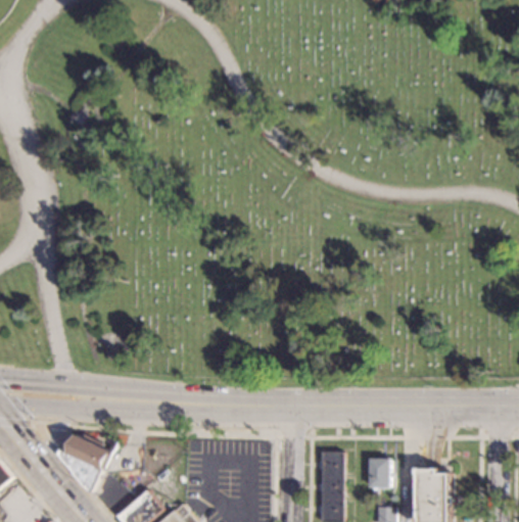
[(73,437),(101,435),(115,442),(104,467),(102,466),(91,492),(54,453),(64,433),(73,437)]
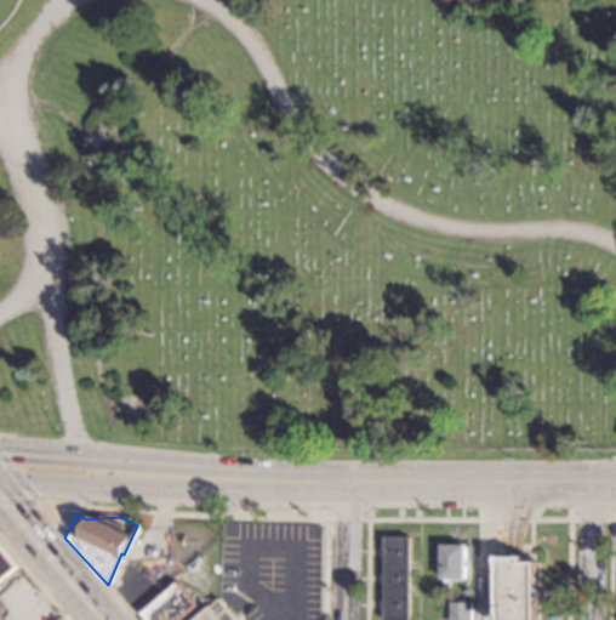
[(404,619),(378,619),(378,609),(375,609),(375,599),(378,599),(380,584),(375,584),(375,574),(380,574),(380,557),(375,557),(375,547),(378,547),(380,536),(404,536),(404,619)]
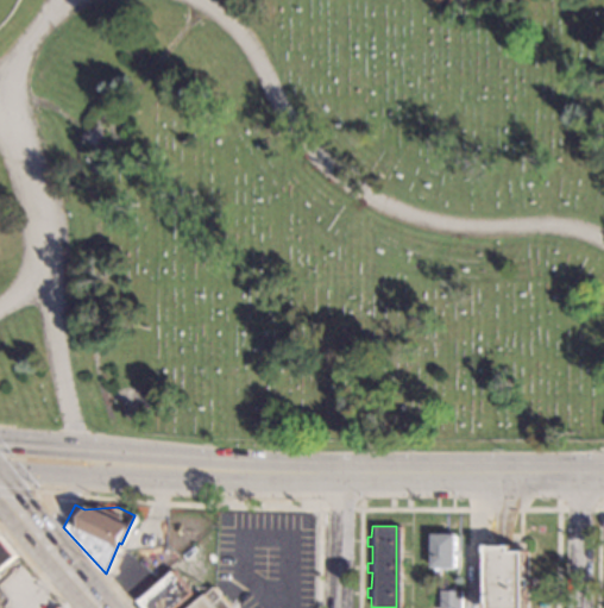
[(451,568),(447,568),(445,569),(439,568),(439,570),(433,570),(433,568),(427,568),(428,533),(452,534),(451,568)]
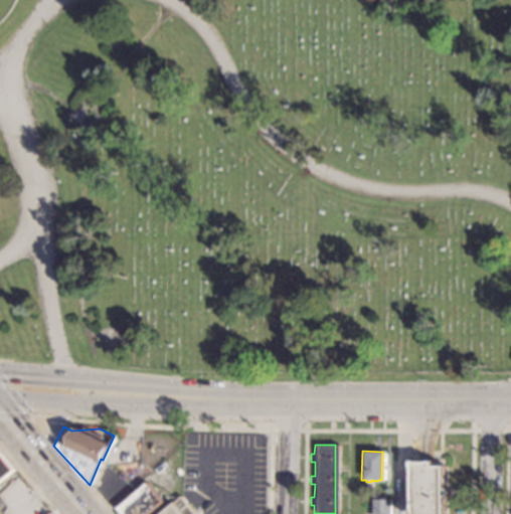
[(0,459),(9,470),(0,478),(0,459)]
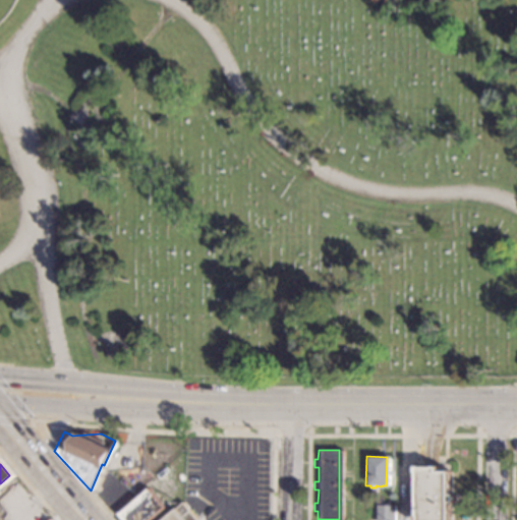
[(436,471),(446,471),(447,494),(451,494),(451,503),(447,503),(447,519),(408,519),(408,516),(414,516),(414,466),(436,466),(436,471)]
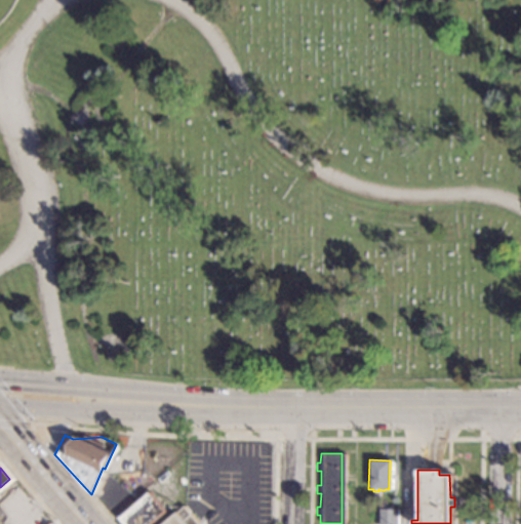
[(162,511),(146,523),(121,523),(116,518),(147,491),(162,511)]
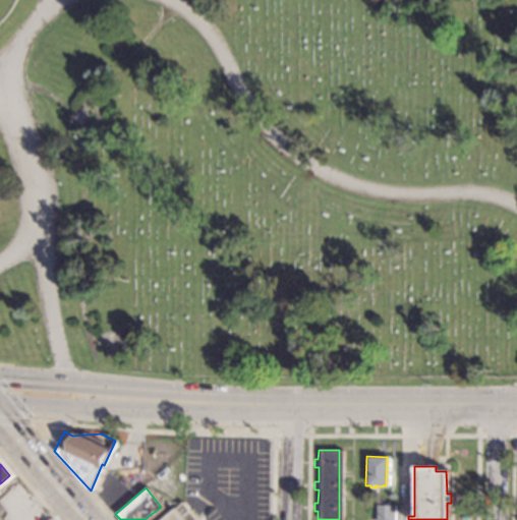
[(195,519),(160,519),(181,503),(195,519)]
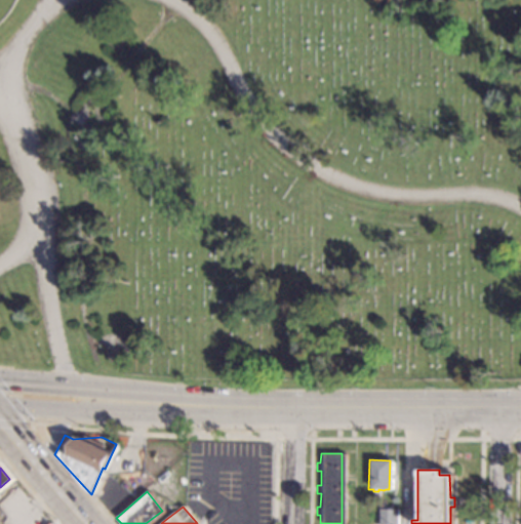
[(394,509),(394,523),(375,523),(375,509),(394,509)]
